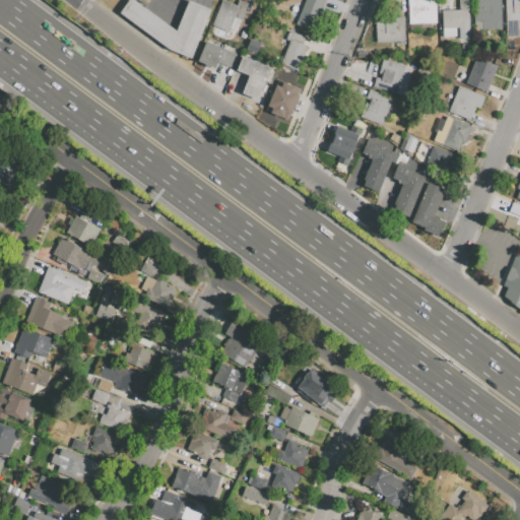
[(171,50),(191,59),(211,9),(189,0),(176,30),(135,0),(128,0),(120,12),(171,50)]
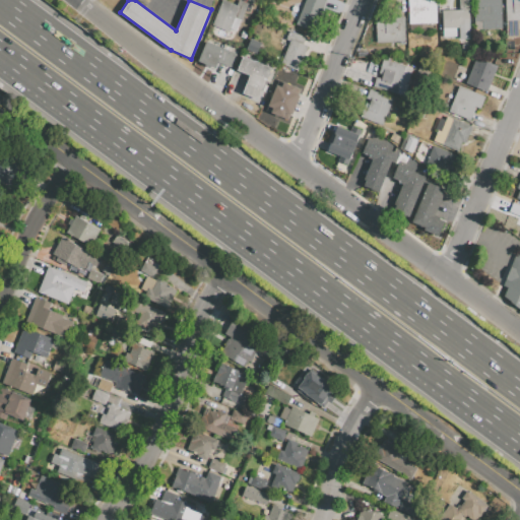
[(221,0),(211,24),(228,31),(230,28),(237,31),(248,3),(239,0),(237,5),(221,0)]
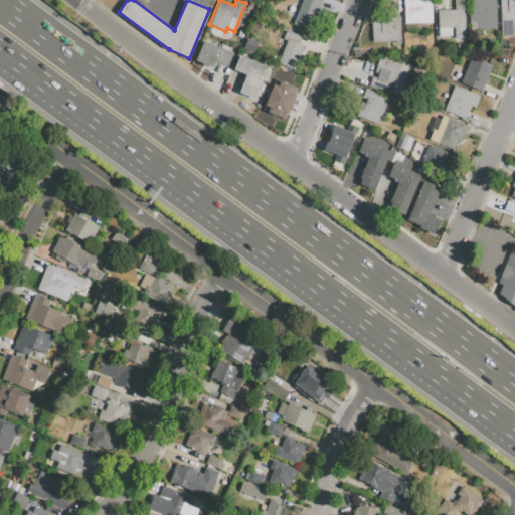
[(302,0),(293,24),(310,31),(322,0),(302,0)]
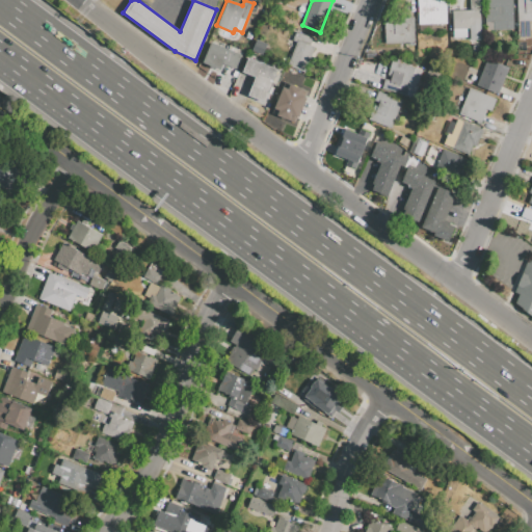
[(404,0),(404,14),(386,14),(390,0),(404,0)]
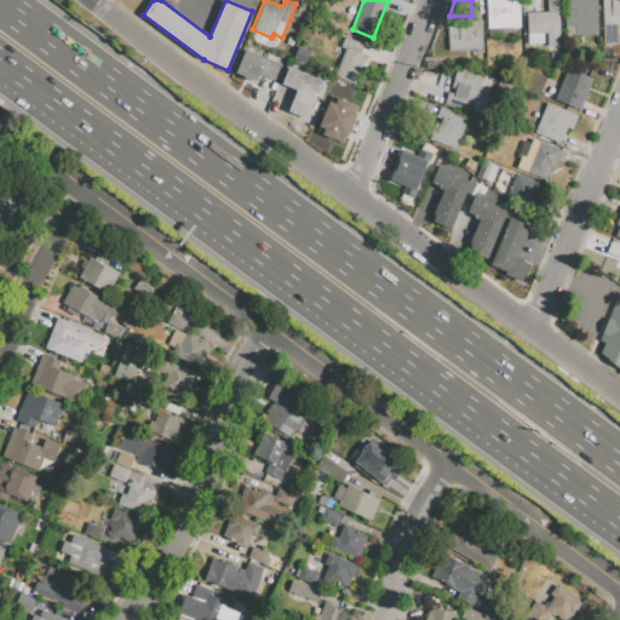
[(520,0),(520,27),(488,28),(487,0),(520,0)]
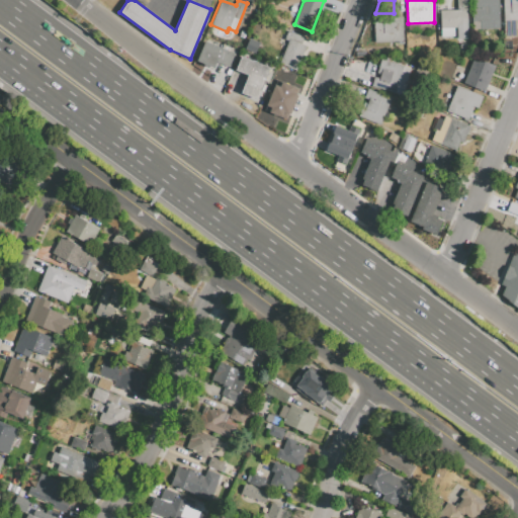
[(456,0),(466,0),(467,39),(457,39),(457,26),(454,26),(454,36),(441,36),(440,10),(457,10),(456,0)]
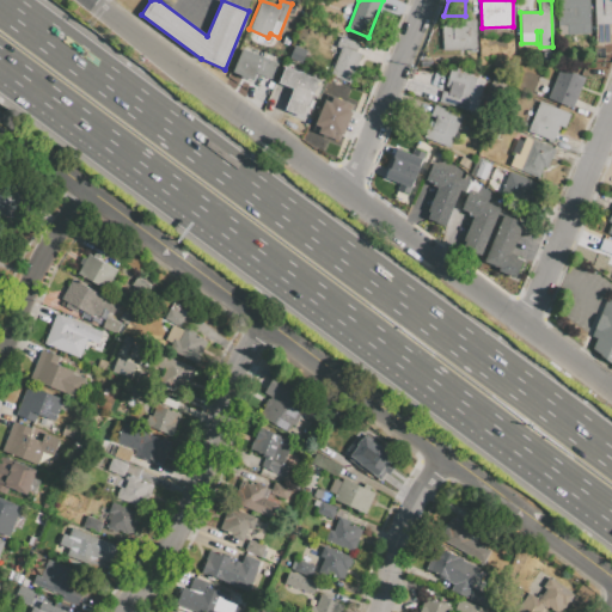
[(557,0),(558,35),(589,34),(589,29),(592,29),(592,0),(557,0)]
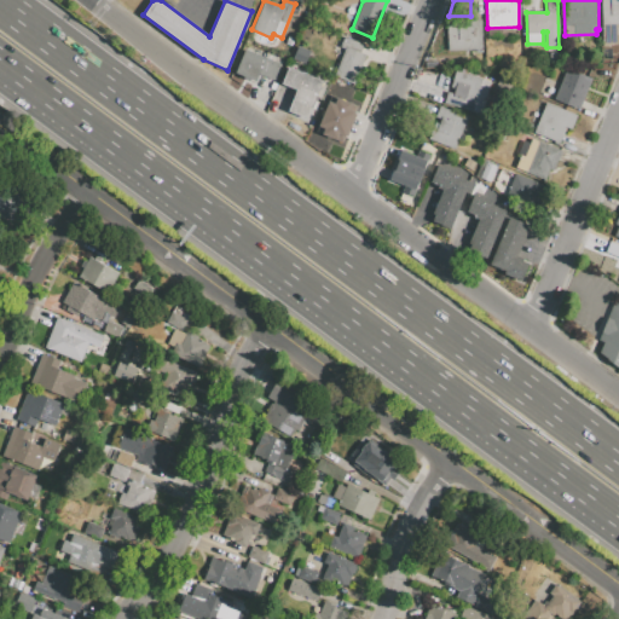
[(618,0),(601,0),(602,47),(611,46),(611,45),(618,45),(618,27),(618,0)]
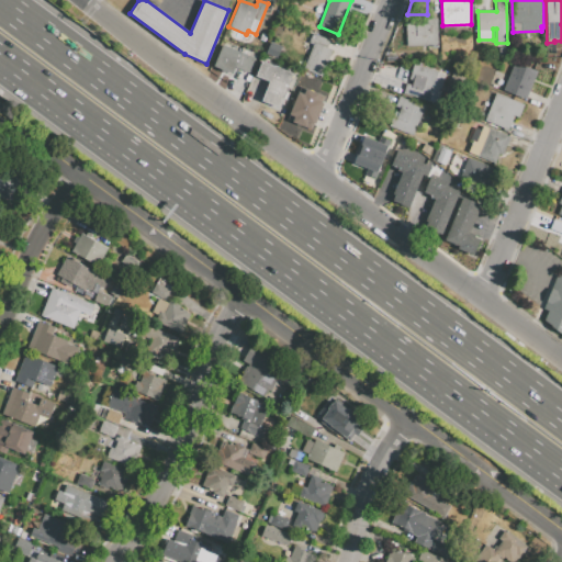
[(405,17),(406,46),(437,44),(436,19),(426,19),(426,24),(417,24),(417,17),(405,17)]
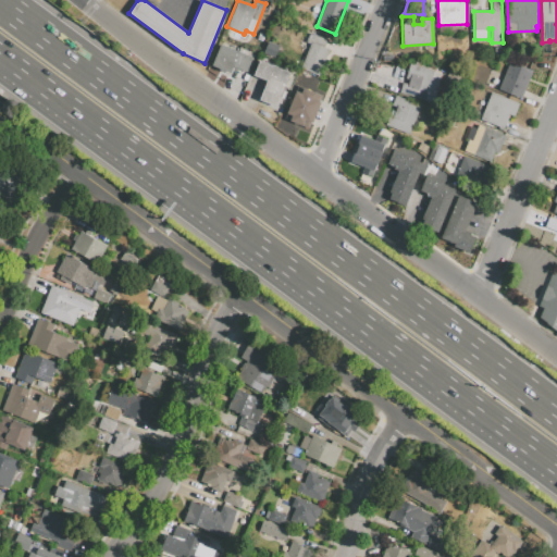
[(310,33),(306,42),(310,44),(300,69),(318,76),(329,50),(324,48),(327,40),(310,33)]
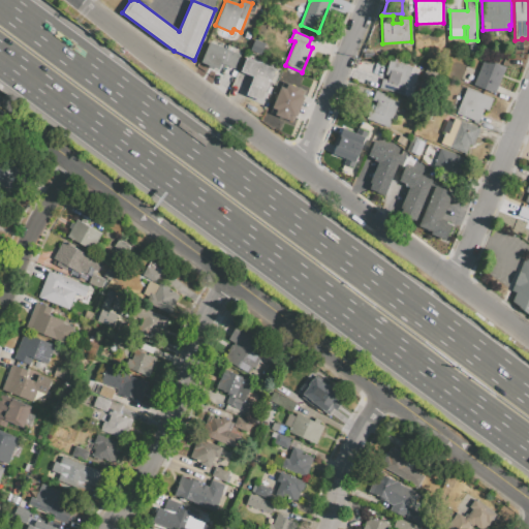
[(254,39),(265,43),(259,57),(249,53),(254,39)]
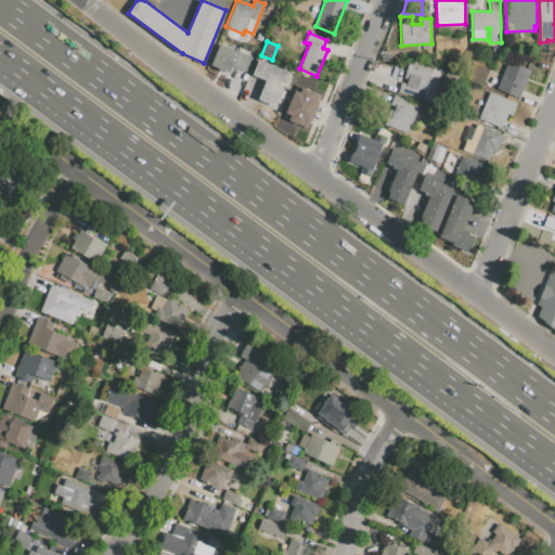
[(219,44),(210,65),(229,73),(231,67),(245,73),(252,57),(219,44)]
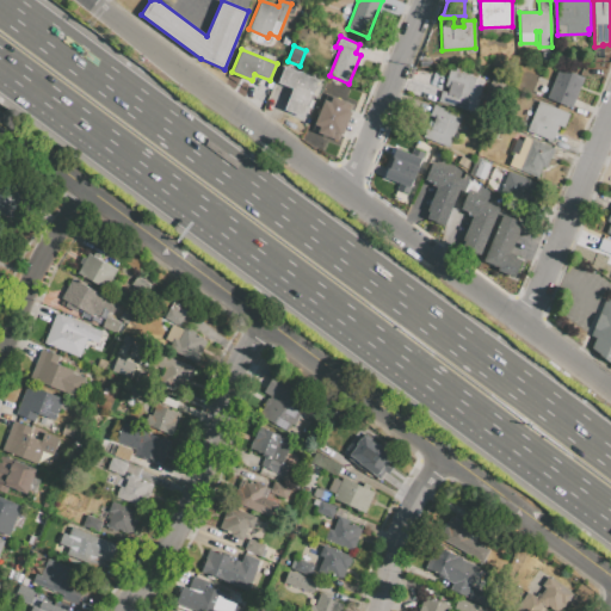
[(285,67),(278,84),(292,88),(284,110),(304,117),(319,80),(285,67)]
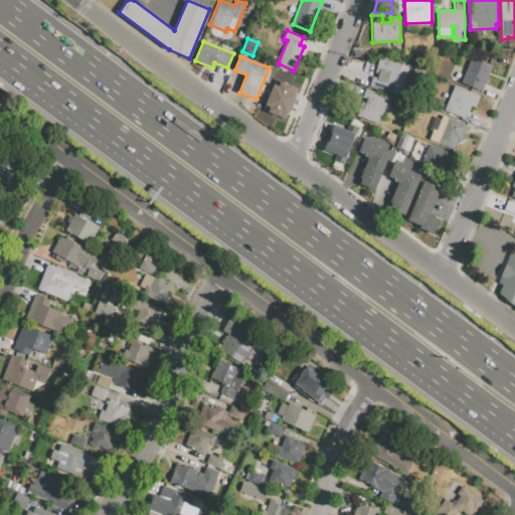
[(471,56),(461,81),(482,91),(493,65),(471,56)]
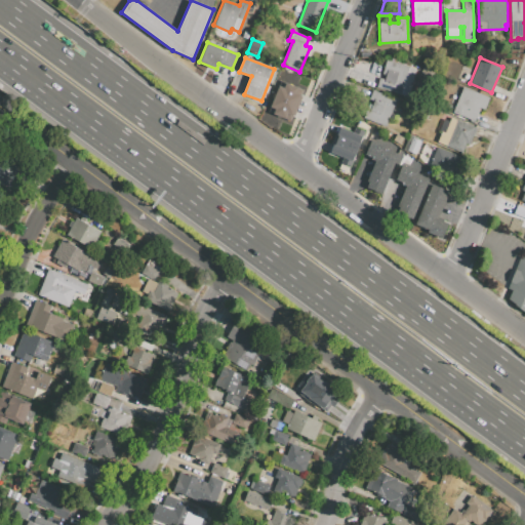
[(386,59),(416,69),(407,96),(376,87),(379,78),(385,79),(386,76),(381,75),(386,59)]
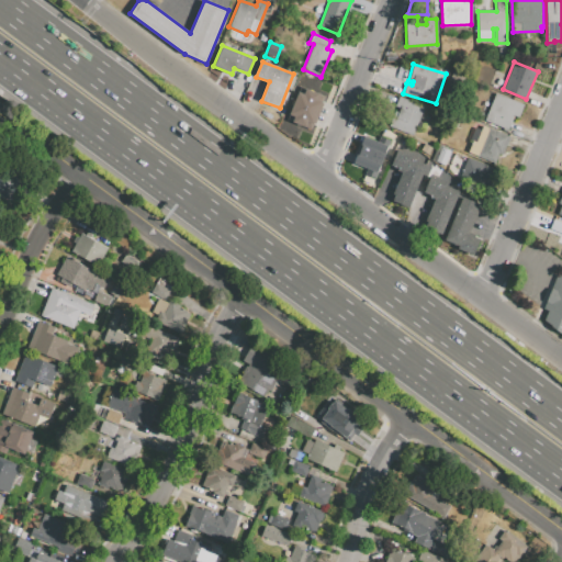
[(306,89),(304,94),(299,92),(288,120),(311,130),(313,123),(315,124),(323,102),(317,100),(319,94),(306,89)]
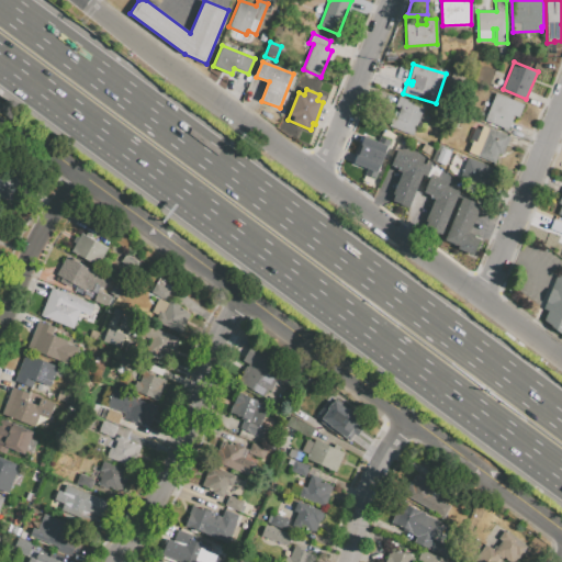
[(495,93),(484,121),(508,130),(514,116),(518,117),(524,104),(495,93)]
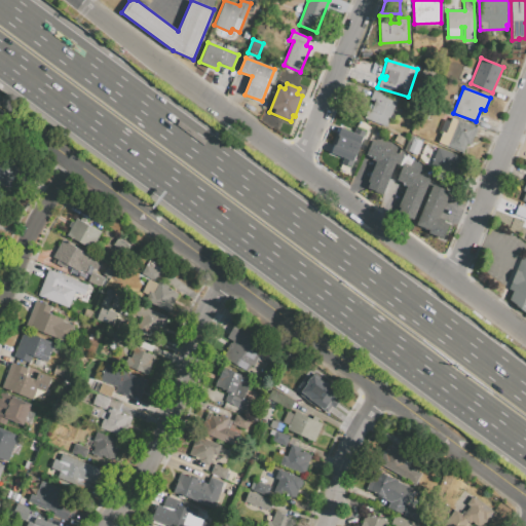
[(398,100),(386,127),(364,118),(370,104),(373,105),(374,102),(370,100),(373,90),(398,100)]
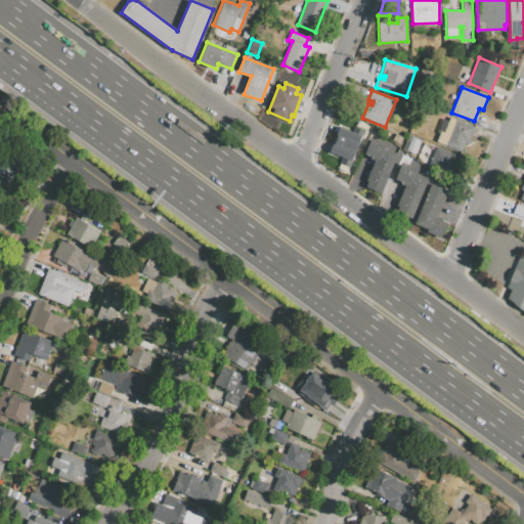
[(450,117),(475,127),(468,143),(466,142),(462,153),(436,142),(440,131),(438,130),(443,119),(448,121),(450,117)]
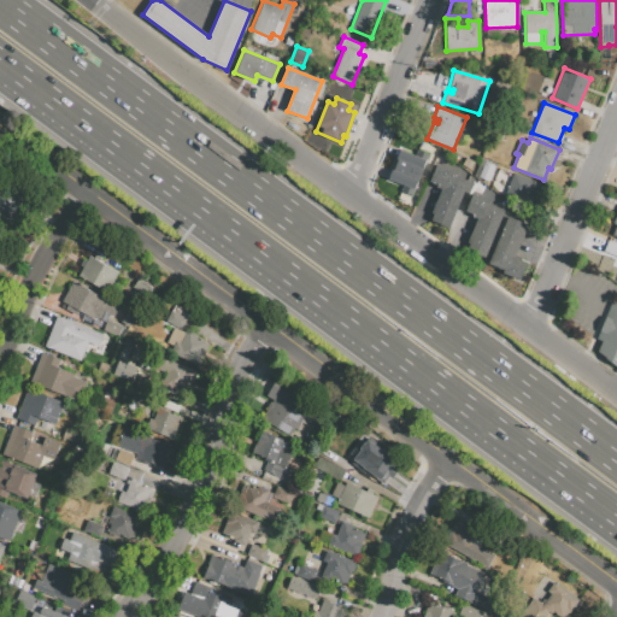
[(417,150),(429,154),(411,197),(400,192),(404,184),(388,178),(392,170),(393,170),(398,159),(397,159),(400,150),(415,156),(417,150)]
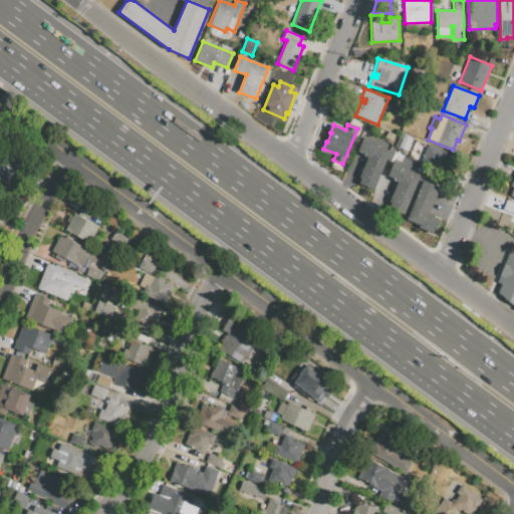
[(363,137),(356,153),(367,158),(356,183),(373,190),(391,151),(377,146),(378,143),(363,137)]
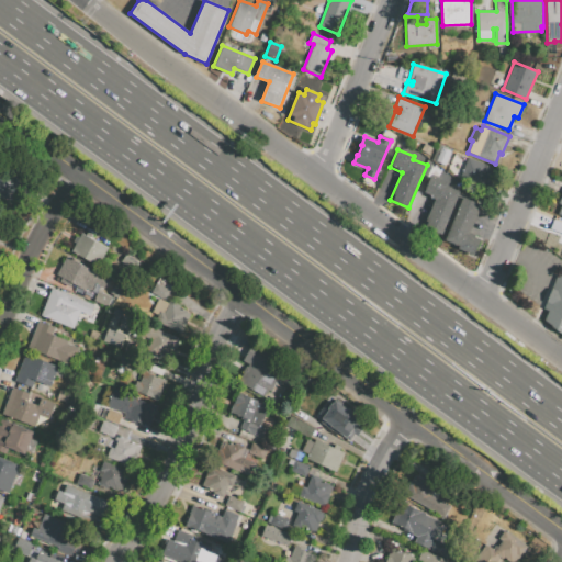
[(0,203),(0,167),(10,154),(36,172),(9,210),(0,203)]
